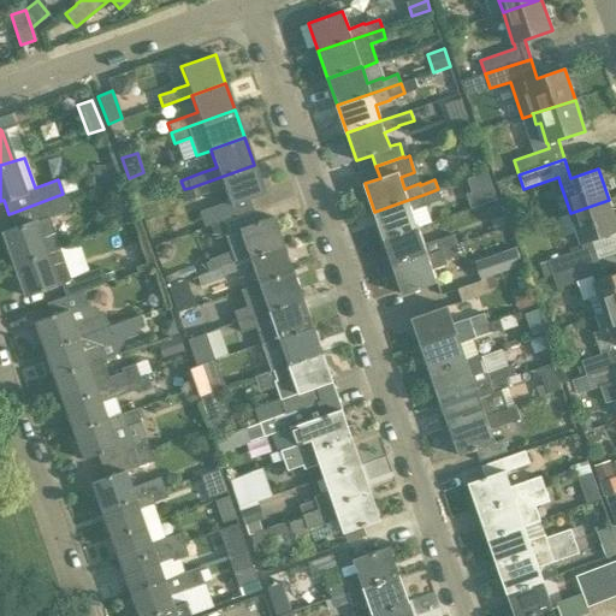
[(105,165),(92,165),(92,179),(105,178),(105,165)]
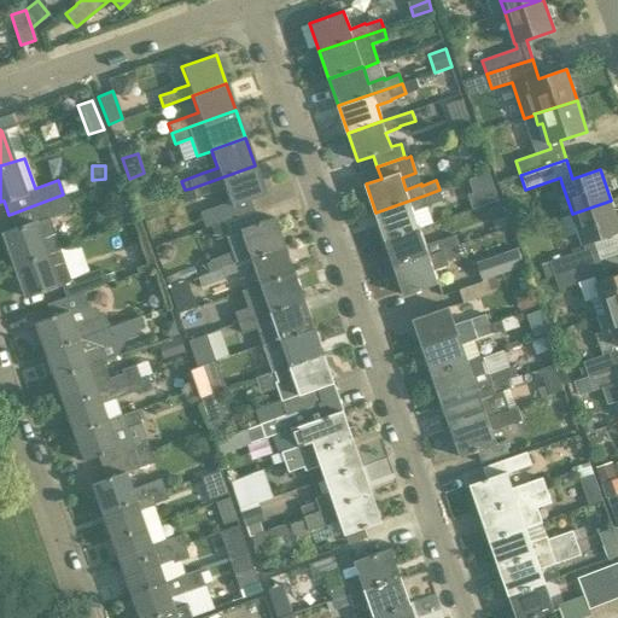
[(225,188),(229,202),(217,205),(223,221),(252,210),(249,199),(264,194),(255,165),(221,178),(191,188),(194,198),(210,192),(210,193),(225,188)]
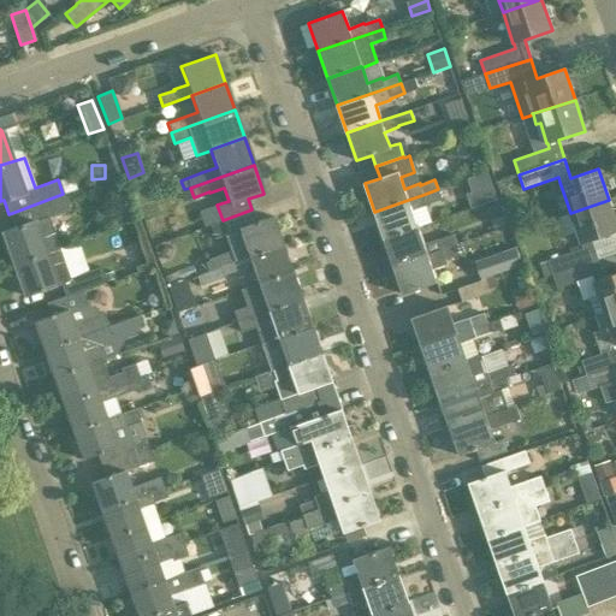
[(473,191),(491,185),(487,173),(468,179),(473,191)]
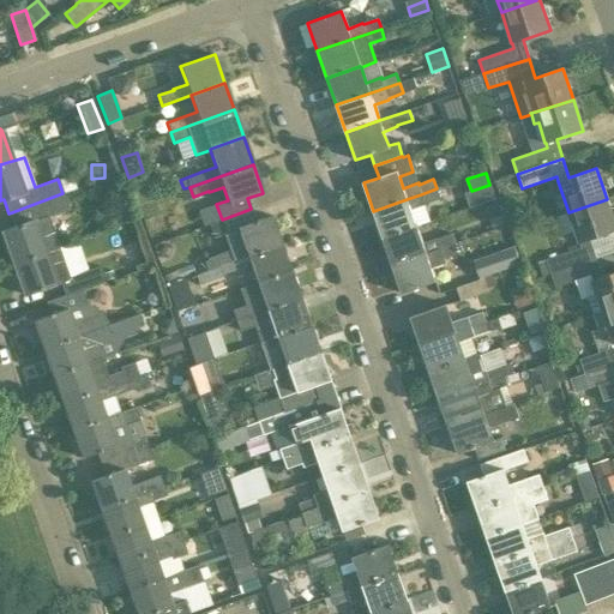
[(437,188),(421,194),(425,204),(440,199),(437,188)]
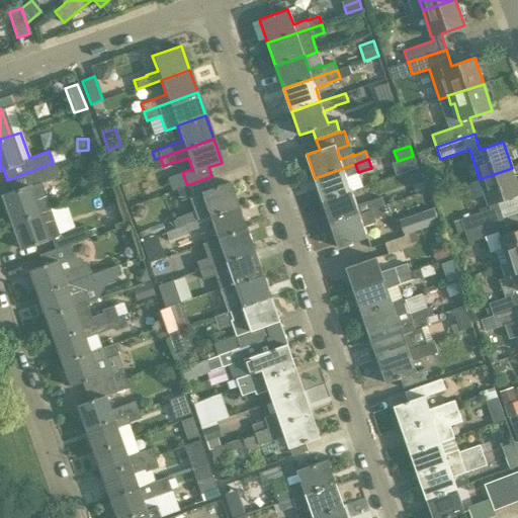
[(1,195),(4,204),(2,205),(7,221),(10,220),(10,222),(49,207),(40,183),(58,176),(53,163),(7,180),(11,191),(1,195)]
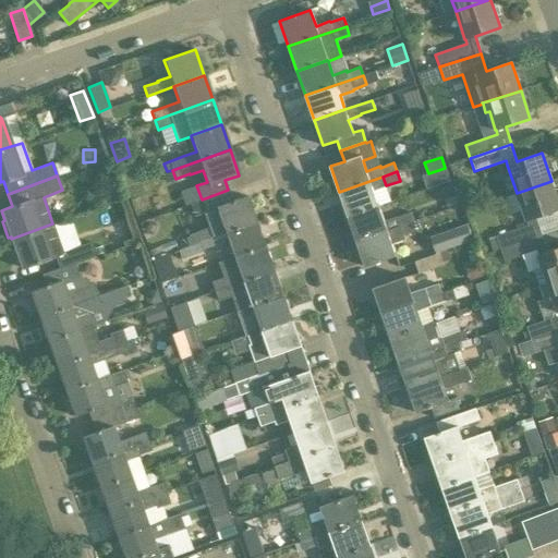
[(370,181),(339,192),(348,217),(378,206),(370,181)]
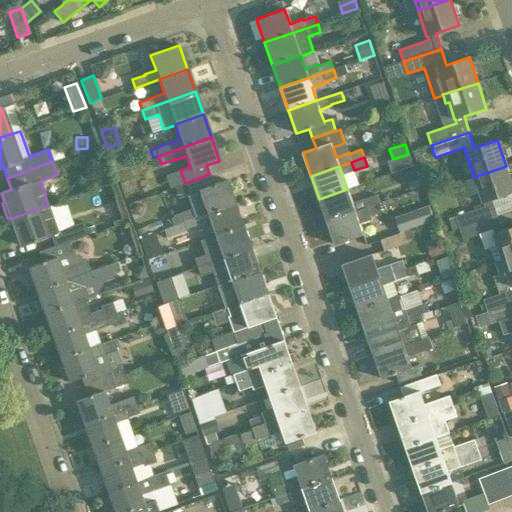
[(511,185),(506,166),(474,177),(474,178),(464,181),(469,196),(479,193),(482,203),(483,202),(484,207),(455,216),(459,228),(497,215),(492,199),(511,192),(511,185)]
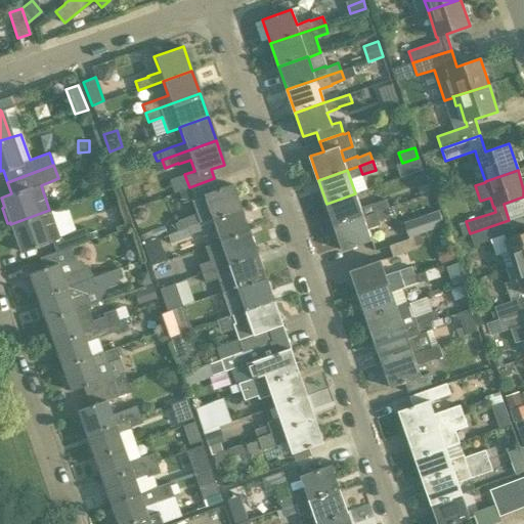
[(211,217),(239,208),(231,183),(218,188),(214,178),(189,187),(193,200),(190,201),(195,214),(182,218),(183,219),(176,221),(177,222),(174,223),(176,229),(211,217)]
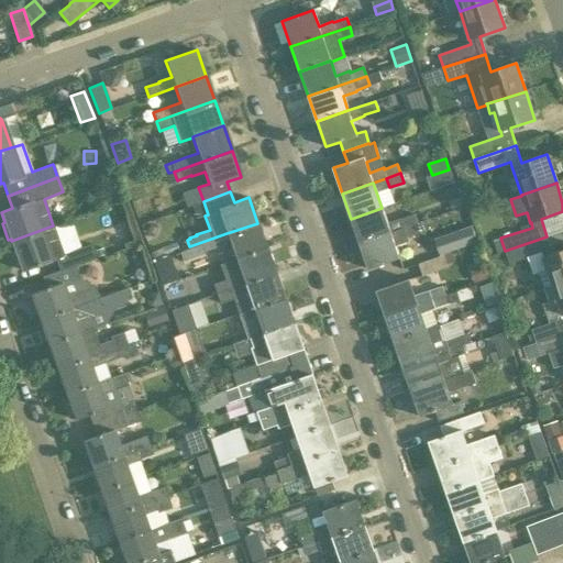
[(462,197),(449,201),(452,209),(464,205),(462,197)]
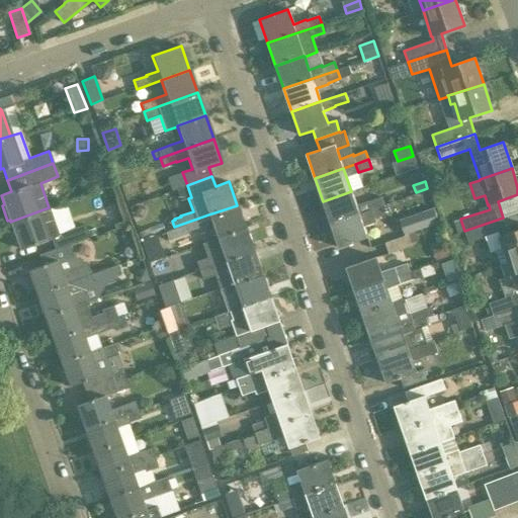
[(351,191),(323,201),(331,224),(384,205),(381,197),(368,201),(356,205),(351,191)]
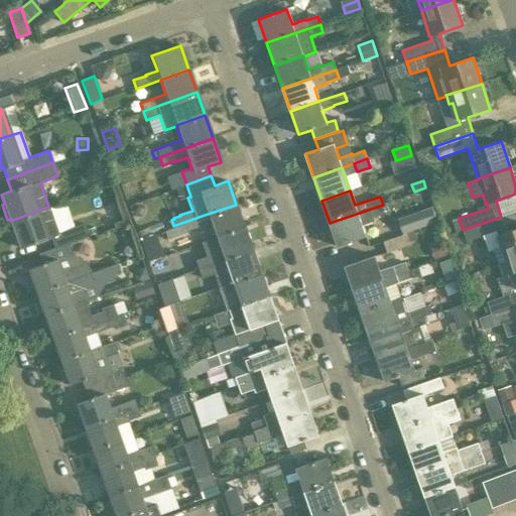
[(236,205),(208,214),(173,226),(173,228),(164,231),(167,240),(186,233),(185,231),(199,227),(199,228),(211,224),(215,237),(244,227),(236,205)]
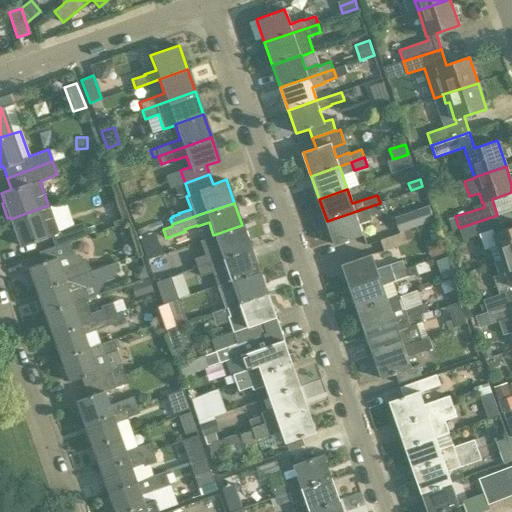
[(380,203),(327,221),(335,245),(363,235),(359,224),(372,220),(370,216),(383,211),(380,203)]
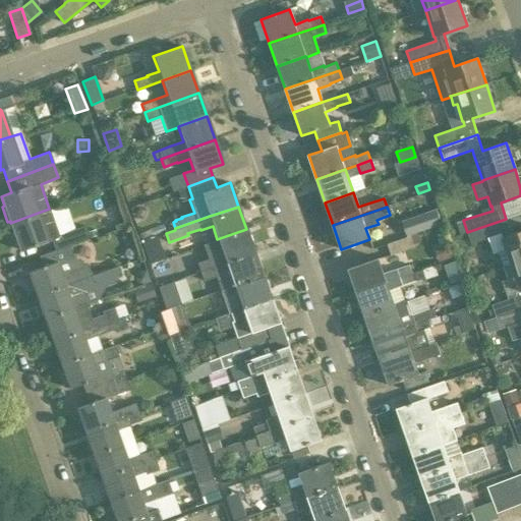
[(10,223),(14,232),(11,233),(16,248),(19,247),(20,250),(51,239),(55,250),(68,246),(90,238),(84,226),(58,235),(49,209),(10,223)]
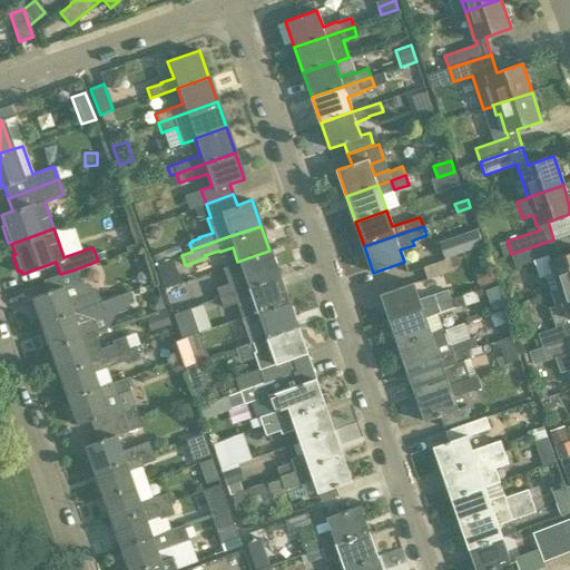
[(477,228),(439,243),(445,258),(455,255),(483,245),(477,228)]
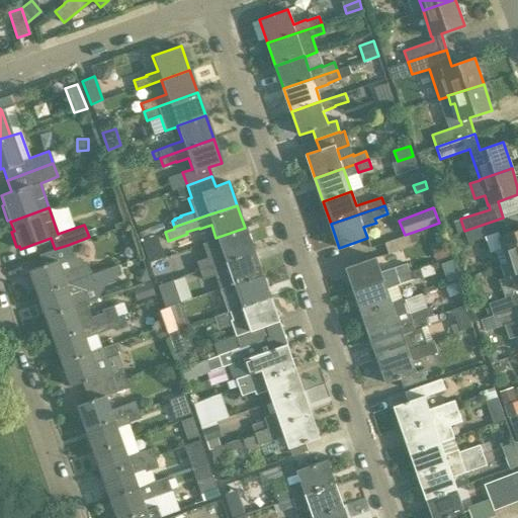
[(508,263),(517,259),(517,230),(508,234),(503,218),(464,231),(468,243),(485,238),(491,253),(494,251),(497,253),(501,265),(508,263)]
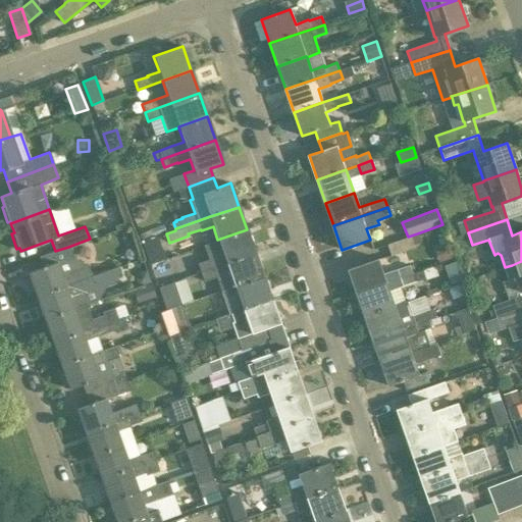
[(247,229),(217,240),(225,263),(255,253),(247,229)]
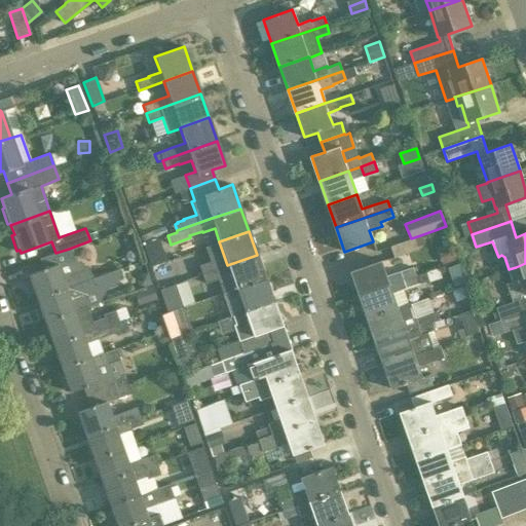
[(417,248),(424,246),(420,235),(411,238),(411,239),(390,247),(396,258),(418,250),(417,248)]
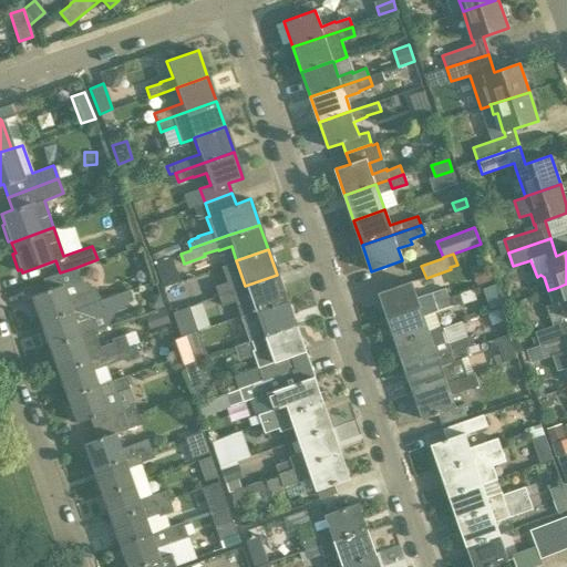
[(171,256),(156,261),(164,284),(178,278),(171,256)]
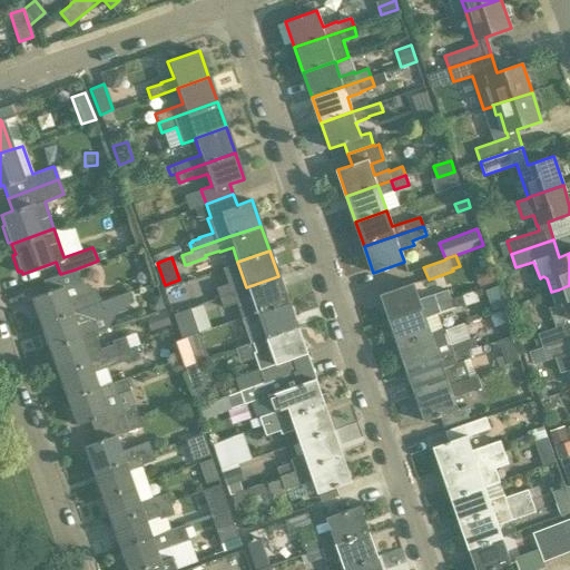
[(491,267),(475,272),(480,286),(495,282),(491,267)]
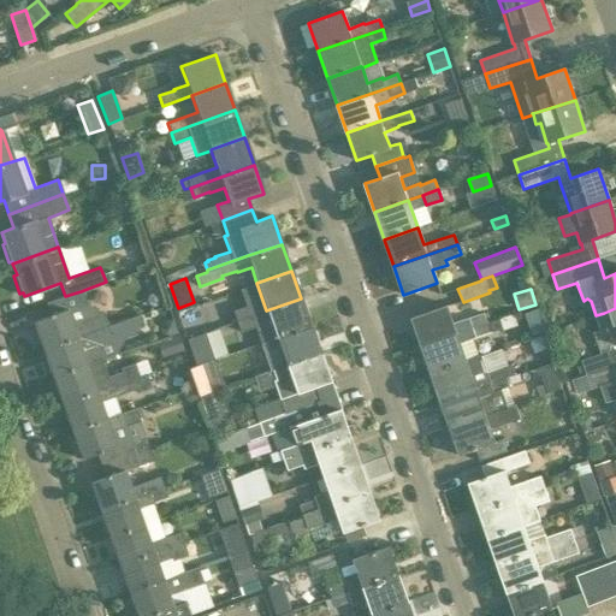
[(42,349),(107,326),(102,312),(99,314),(95,309),(90,306),(87,306),(81,291),(65,296),(46,303),(49,315),(33,321),(42,349)]
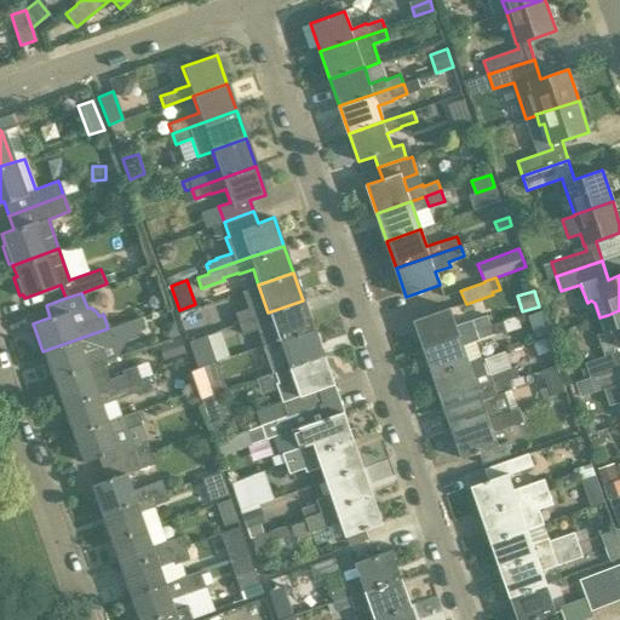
[(303,300),(268,313),(254,317),(239,323),(242,333),(256,328),(262,346),(277,340),(313,328),(303,300)]
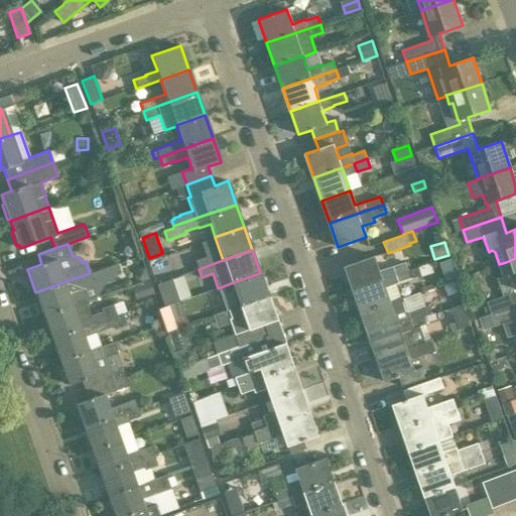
[(352,289),(408,270),(405,262),(381,272),(375,255),(344,266),(352,289)]
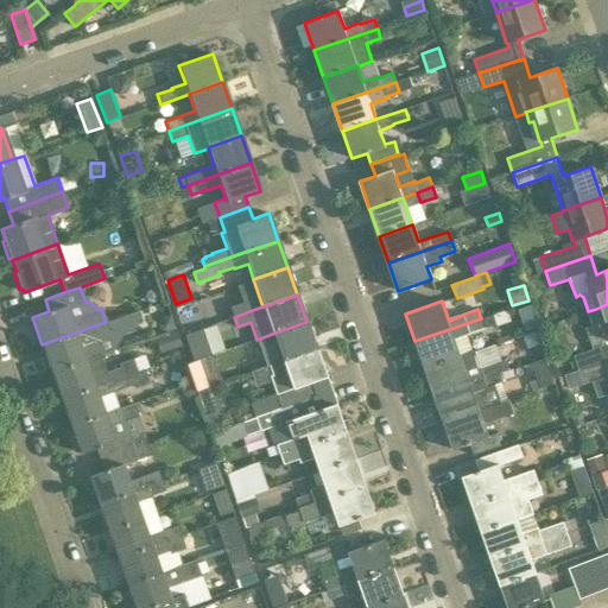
[(246,302),(230,308),(234,317),(249,311),(246,302)]
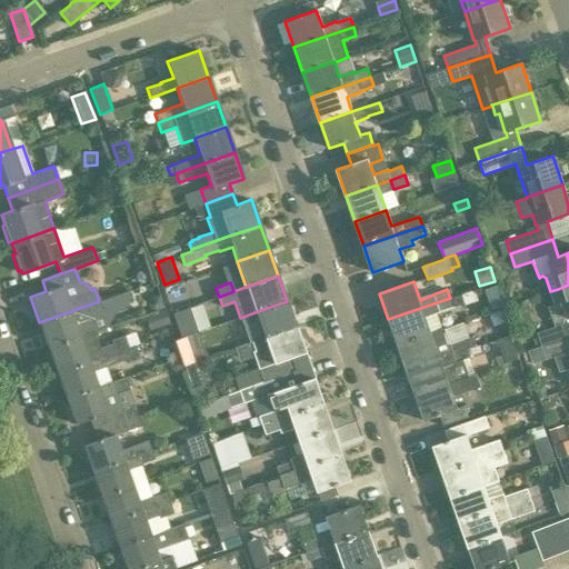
[(568,285),(558,289),(550,291),(555,305),(548,307),(556,328),(538,333),(541,346),(568,336),(568,285)]
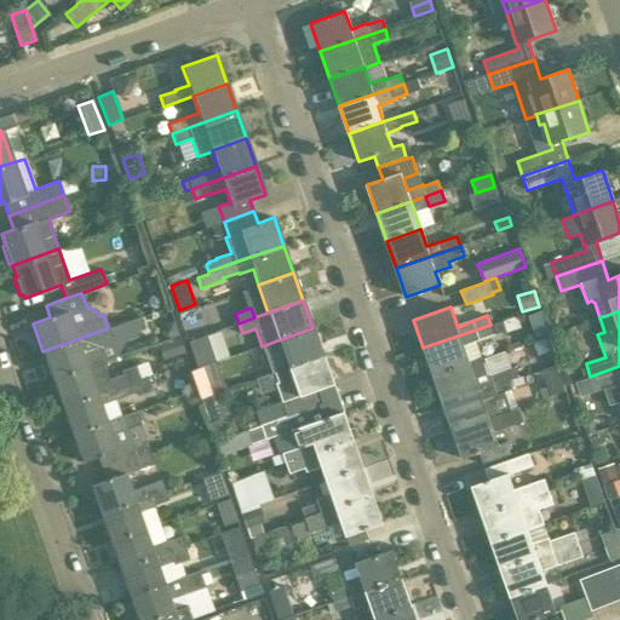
[(42,351),(52,378),(102,361),(97,348),(133,334),(130,321),(108,329),(108,328),(42,351)]
